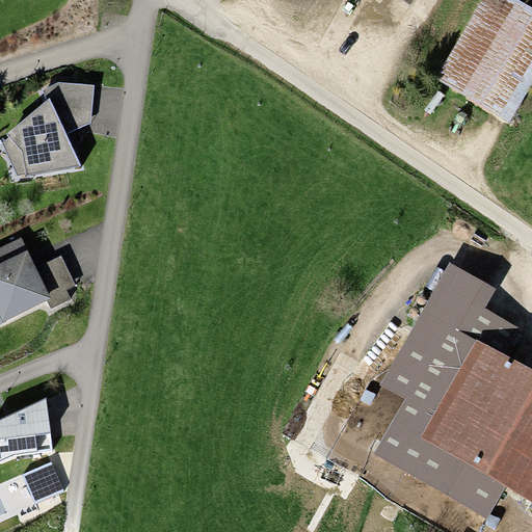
[(531,26),(488,0),(483,0),(432,85),(503,128),(531,79),(531,26)]
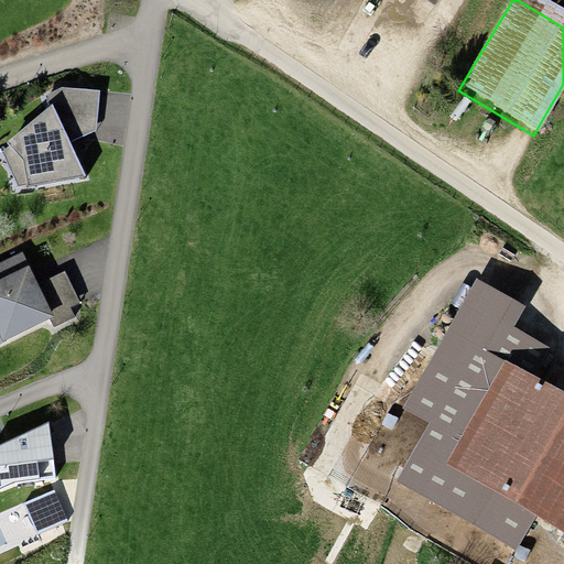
[(86,177),(53,105),(0,148),(0,152),(19,185),(86,177)]
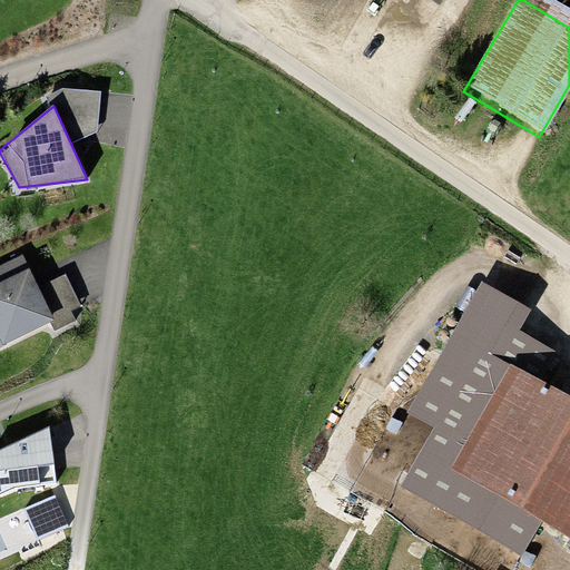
[(0,349),(55,322),(22,254),(0,265),(0,349)]
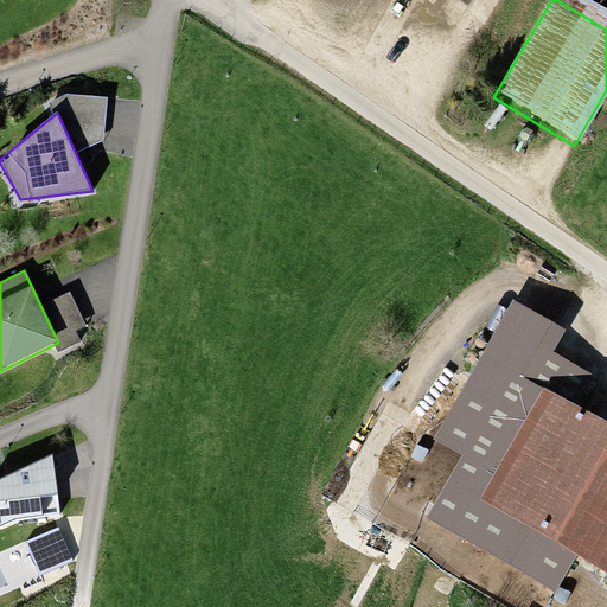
[(606,428),(547,394),(484,500),(606,572),(606,428)]
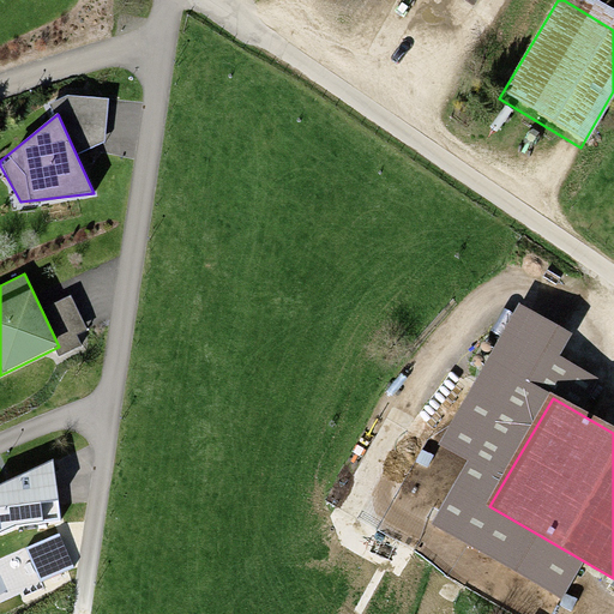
[(60,522),(53,462),(0,486),(0,533),(16,527),(60,522)]
